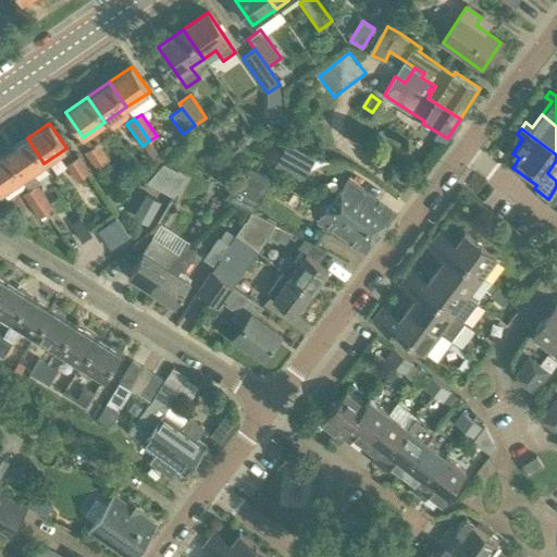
[(44,163),(27,138),(5,153),(23,178),(29,189),(46,212),(52,208),(36,185),(39,183),(32,172),(44,163)]
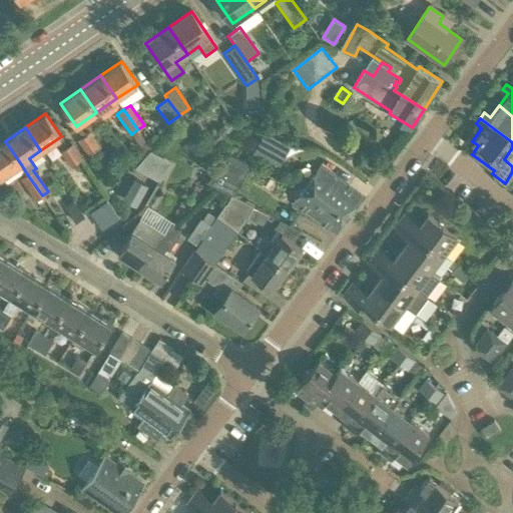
[(280,165),(291,144),(265,130),(253,151),(280,165)]
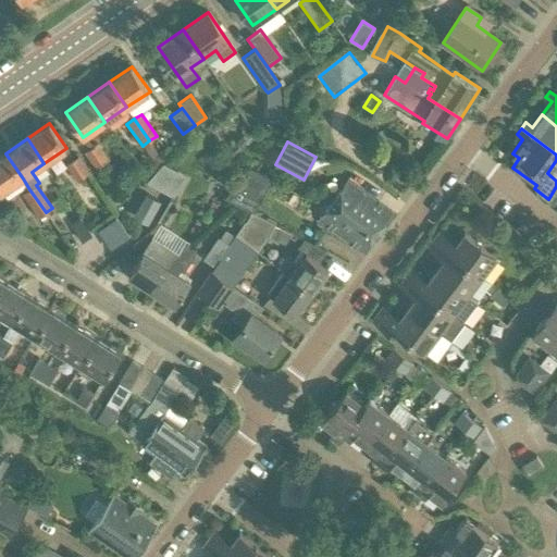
[(96,144),(85,151),(96,168),(108,160),(96,144)]
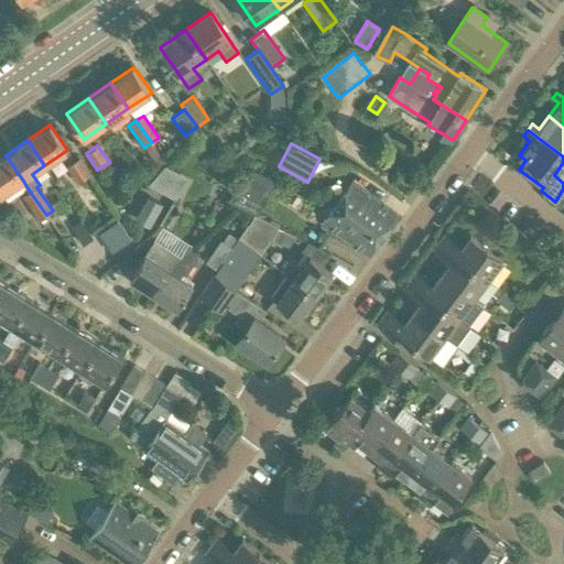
[(23,181),(6,155),(0,159),(0,208),(7,205),(1,196),(23,181)]
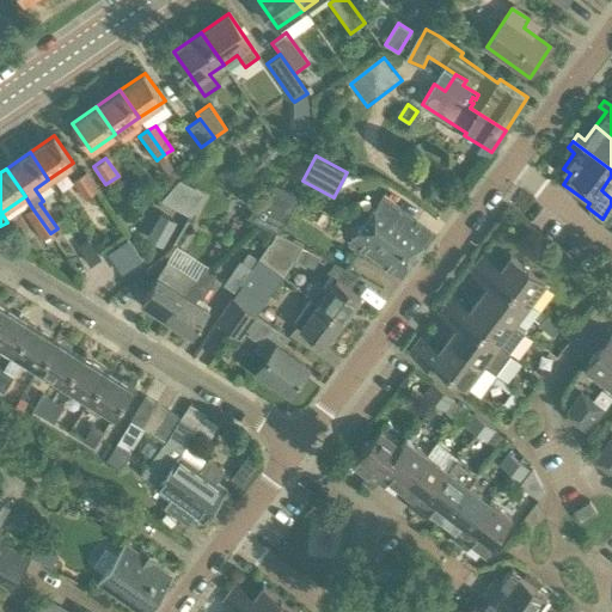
[(97,189),(96,190),(84,172),(72,181),(85,199),(86,199),(90,202),(101,195),(97,189)]
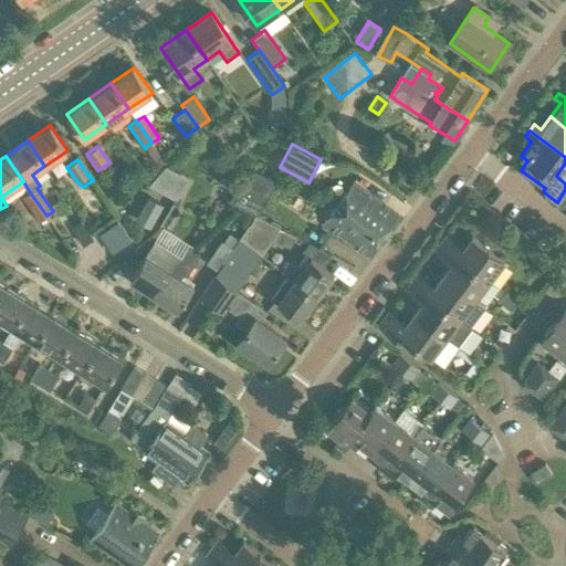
[(164,161),(155,186),(181,196),(190,171),(164,161)]
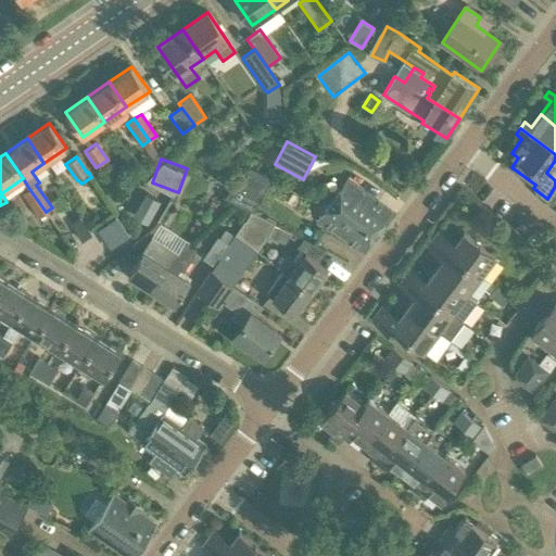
[(224,197),(251,210),(256,213),(273,177),(252,167),(224,197)]
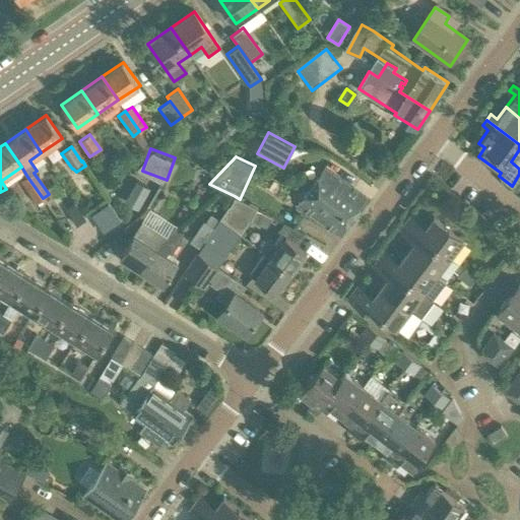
[(325,168),(311,186),(352,217),(366,199),(325,168)]
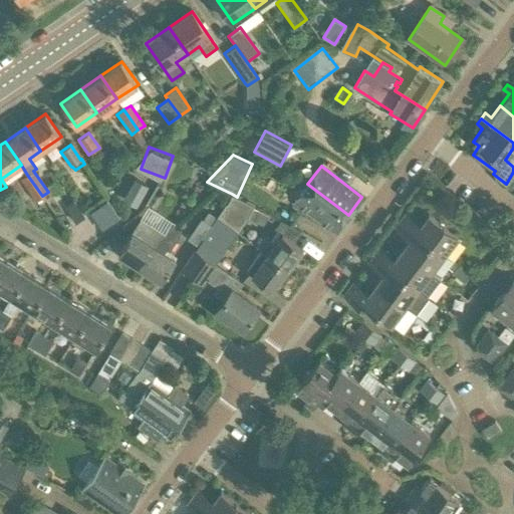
[(42,196),(27,175),(20,180),(34,201),(42,196)]
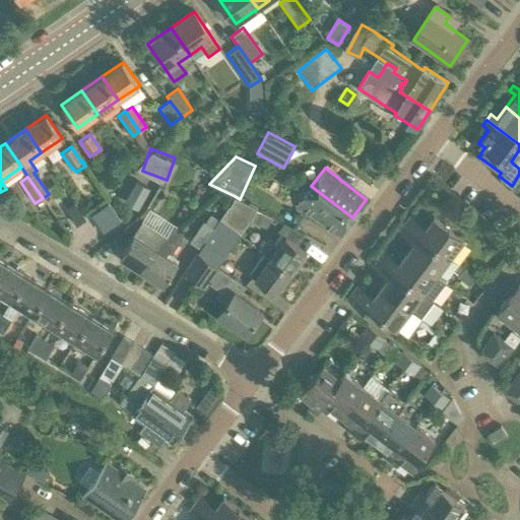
[(126,201),(138,207),(148,188),(137,181),(126,201)]
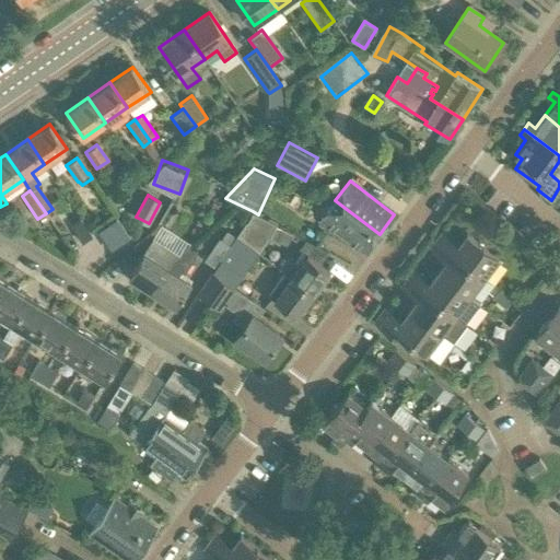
[(380,234),(335,200),(319,221),(364,254),(380,234)]
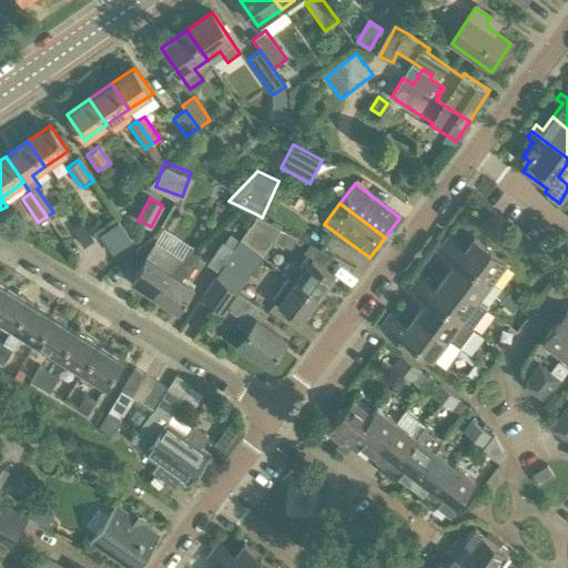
[(281,229),(256,214),(240,240),(263,257),(273,244),(281,229)]
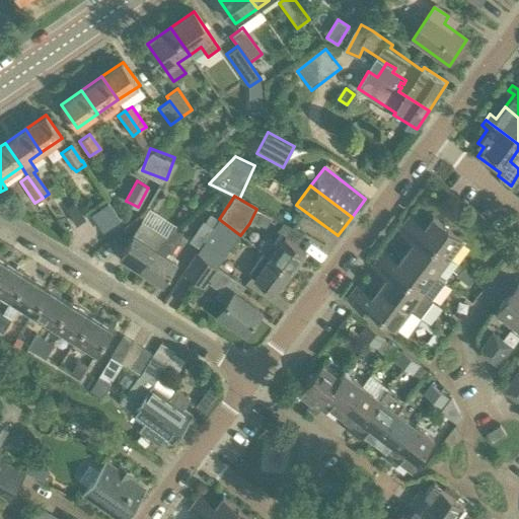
[(106,226),(123,216),(112,199),(95,209),(106,226)]
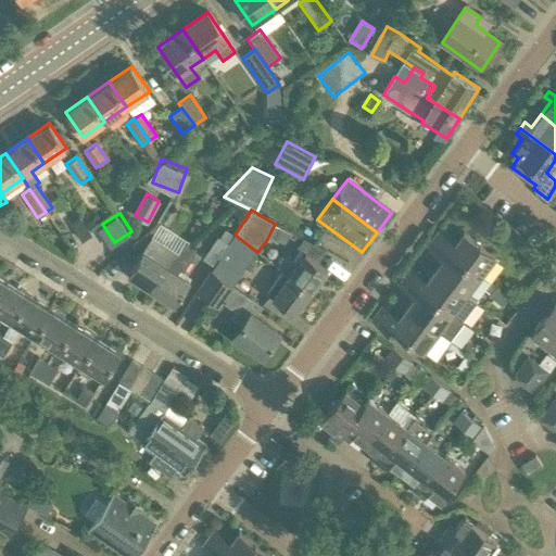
[(70,224),(81,241),(91,234),(79,216),(70,224)]
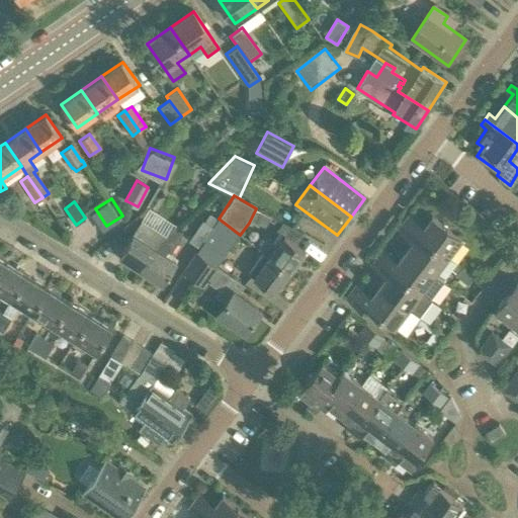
[(200,247),(219,219),(209,212),(204,221),(202,220),(189,240),(200,247)]
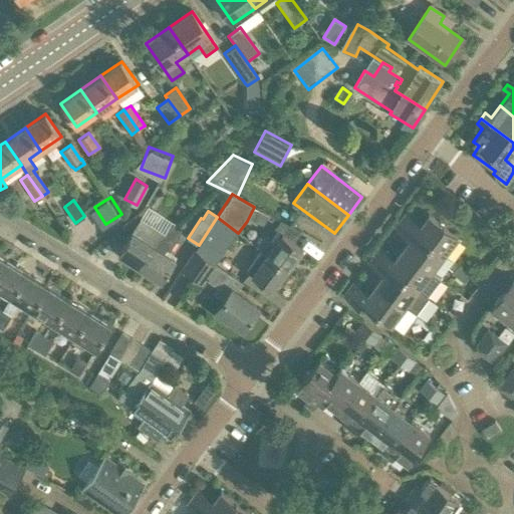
[(458,236),(428,214),(421,223),(406,212),(400,221),(444,254),(458,236)]
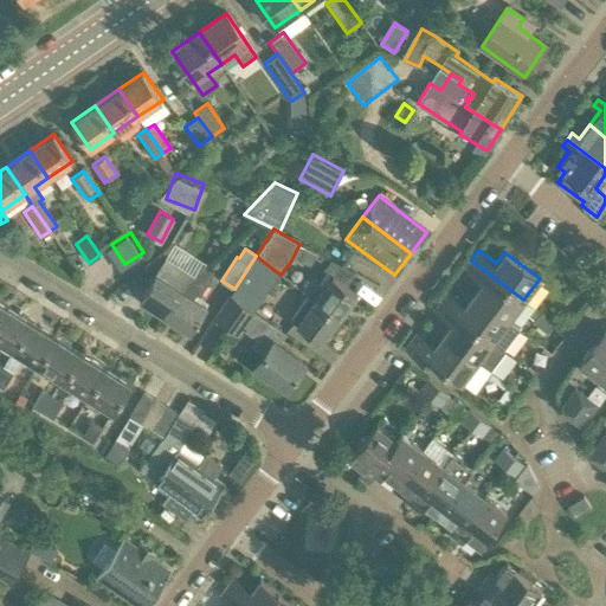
[(256,256),(234,289),(232,291),(234,292),(255,309),(272,323),(282,311),(264,298),(281,275),(256,256)]
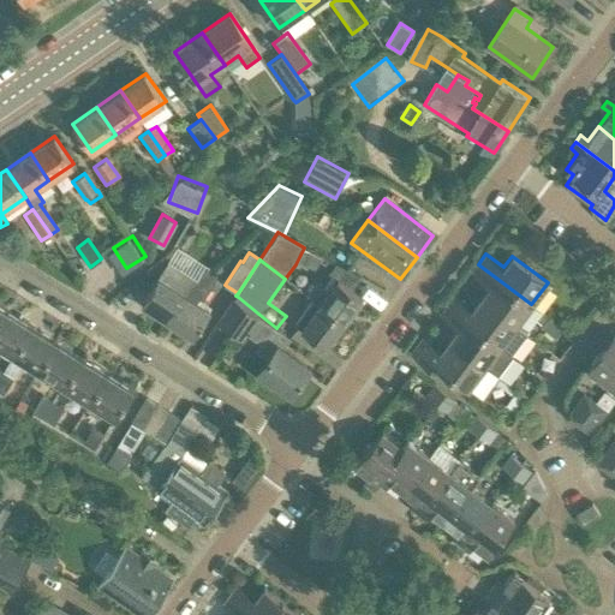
[(190,284),(196,279),(167,263),(157,276),(141,305),(167,321),(184,293),(190,284)]
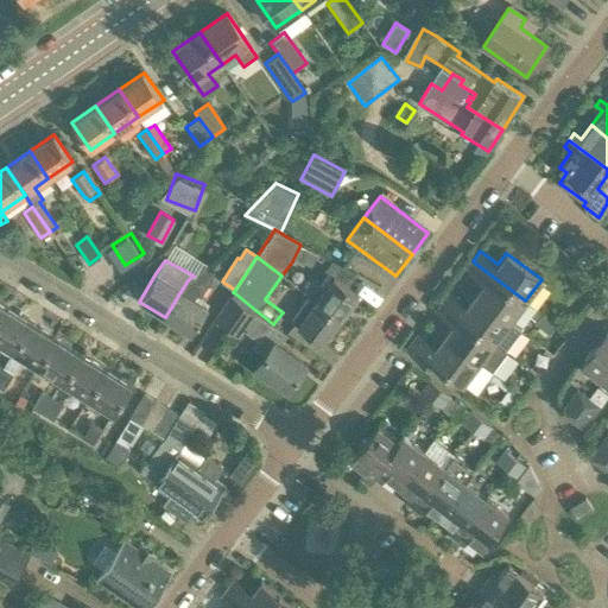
[(525,301),(473,261),(467,270),(485,283),(474,295),(510,322),(511,320),(525,301)]
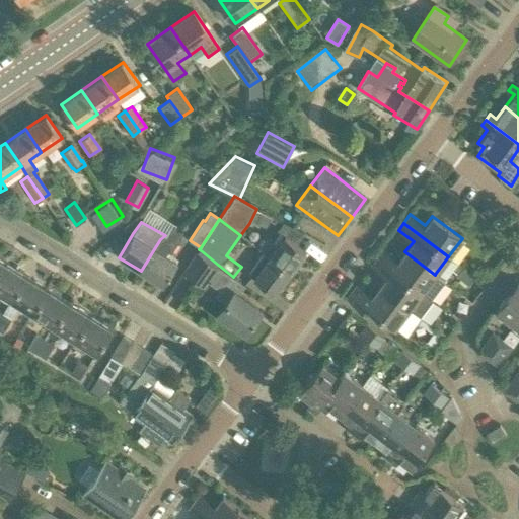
[(172,228),(165,235),(160,239),(155,247),(141,271),(163,285),(178,262),(171,256),(184,235),(172,228)]
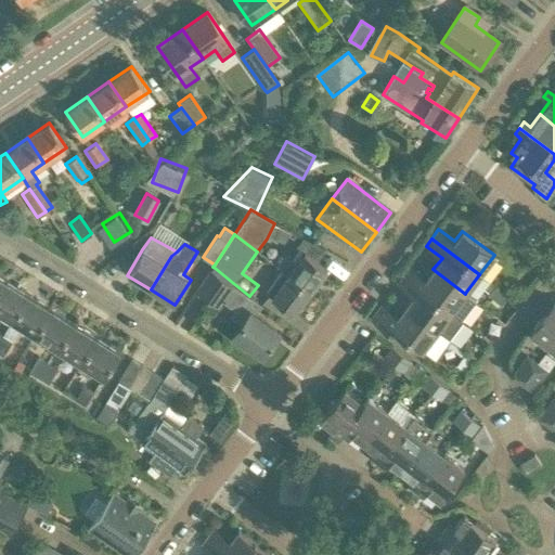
[(306,252),(306,253),(298,262),(286,254),(278,267),(289,275),(289,274),(312,291),(328,268),(318,260),(306,252)]
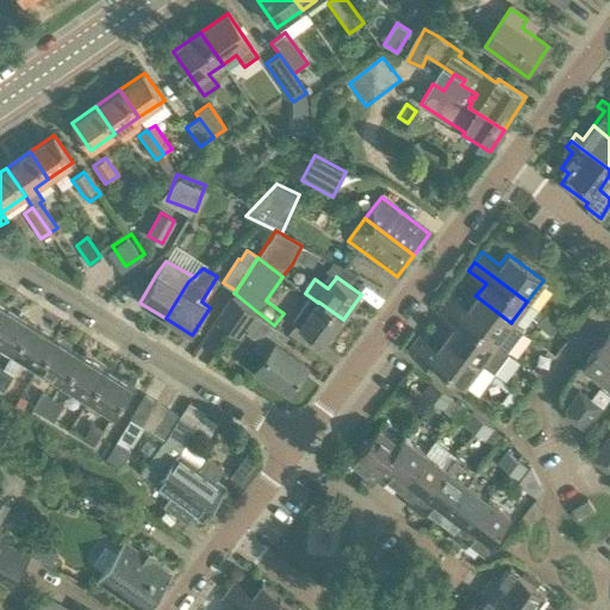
[(256,311),(236,294),(216,321),(237,336),(256,311)]
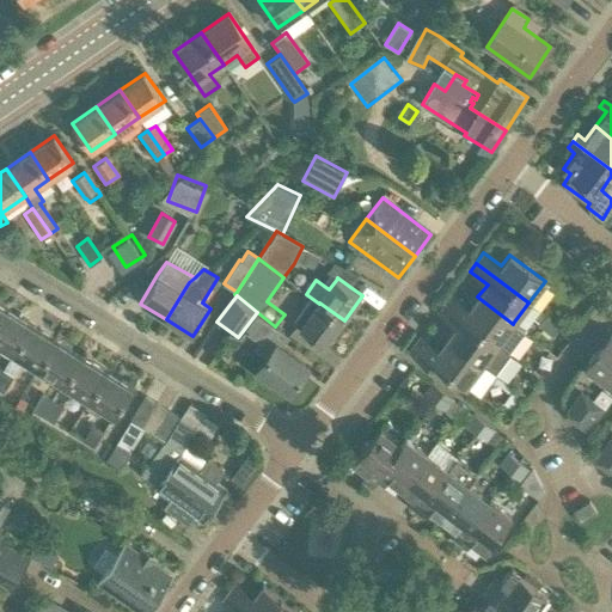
[(513,324),(477,297),(470,307),(452,295),(445,305),(510,354),(527,331),(514,322),(513,324)]
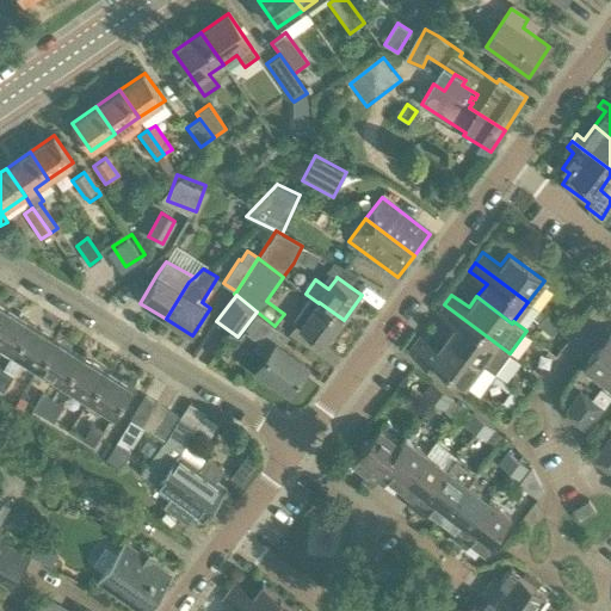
[(319,302),(319,303),(301,327),(325,345),(344,320),(319,302)]
